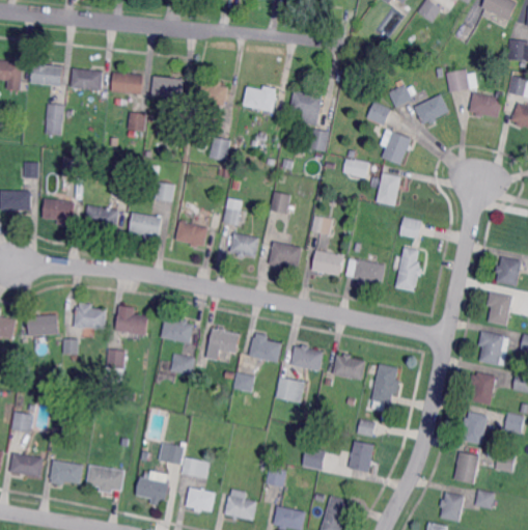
[(432,23),(417,12),(425,0),(427,0),(441,9),(432,23)]
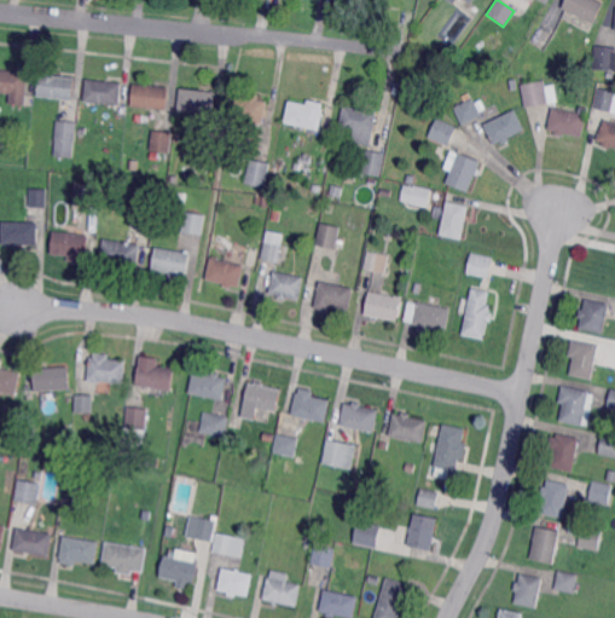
[(587,34),(560,19),(563,11),(560,9),(563,0),(595,0),(602,4),(587,34)]
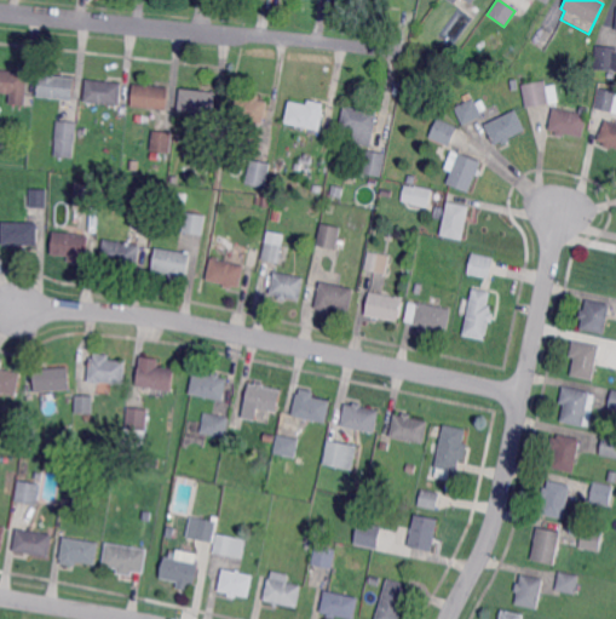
[(542,53),(527,44),(536,26),(553,35),(542,53)]
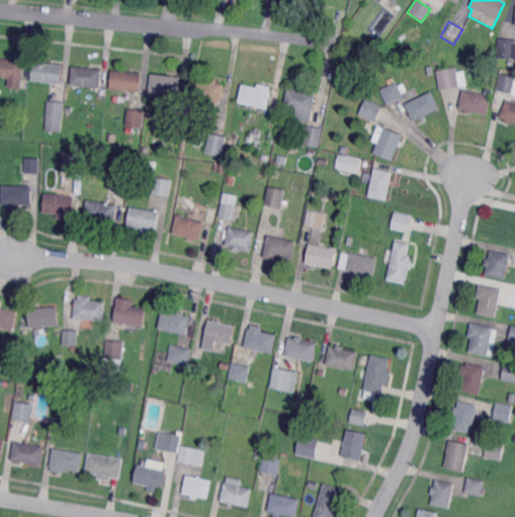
[(514,59),(496,57),(499,38),(514,40),(514,59)]
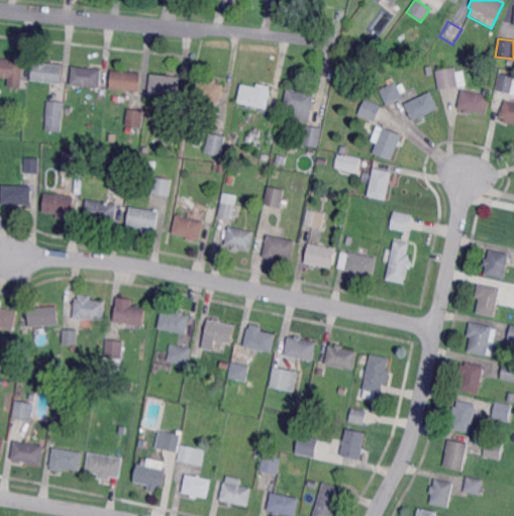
[(19,90),(6,88),(7,79),(0,78),(0,59),(22,62),(19,90)]
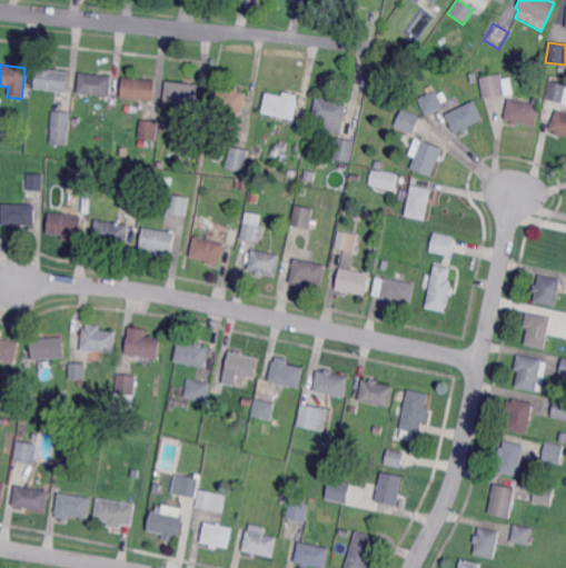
[(65,93),(32,90),(35,69),(67,72),(65,93)]
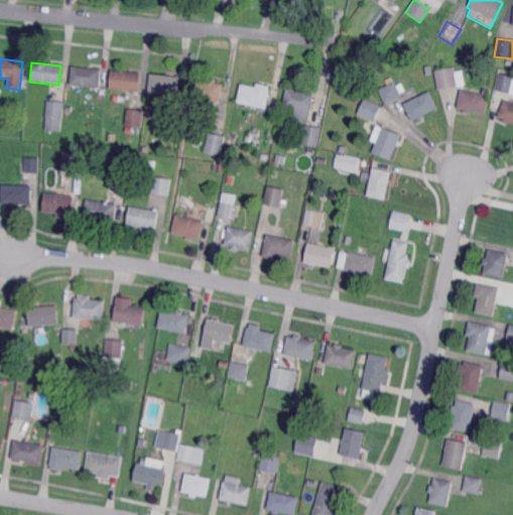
[(98,89),(69,86),(70,67),(100,70),(98,89)]
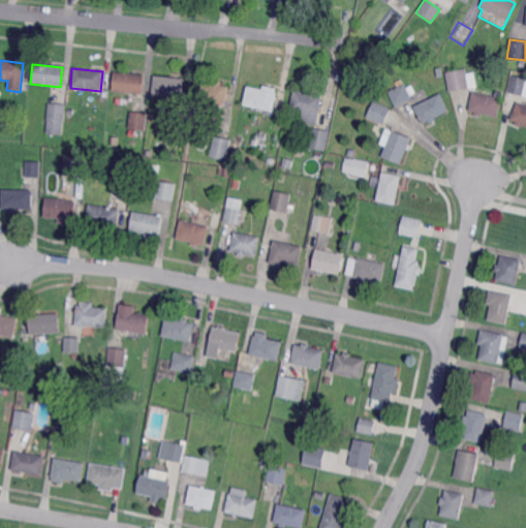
[(463,73),(471,72),(473,88),(444,92),(442,73),(462,70),(463,73)]
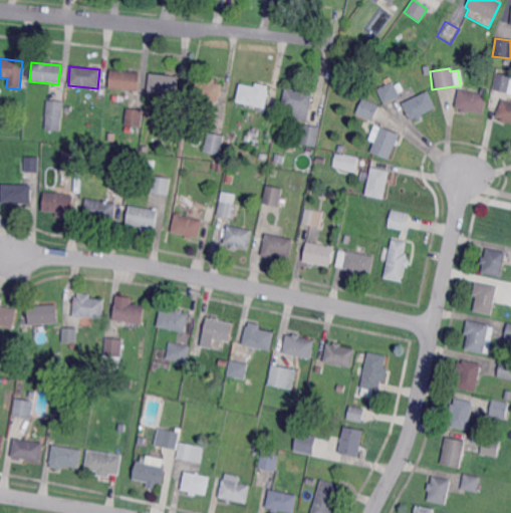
[(137,92),(107,89),(109,70),(139,73),(137,92)]
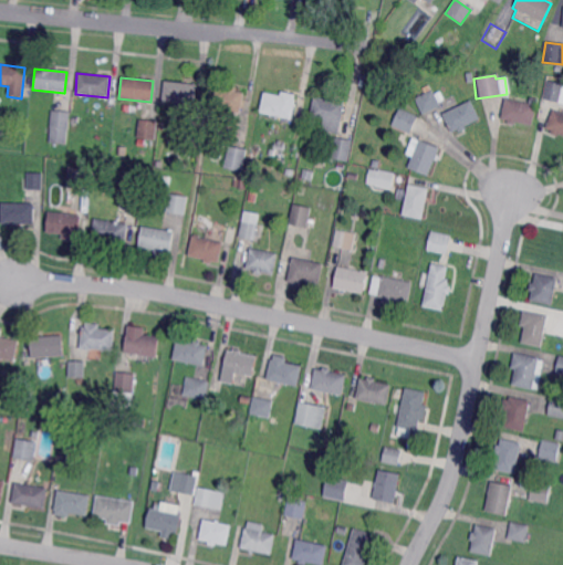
[(562,104),(541,100),(545,81),(562,84),(562,104)]
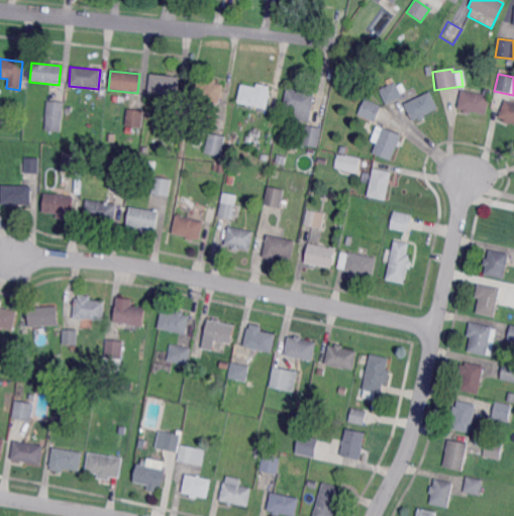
[(177,97),(146,94),(148,75),(179,78),(177,97)]
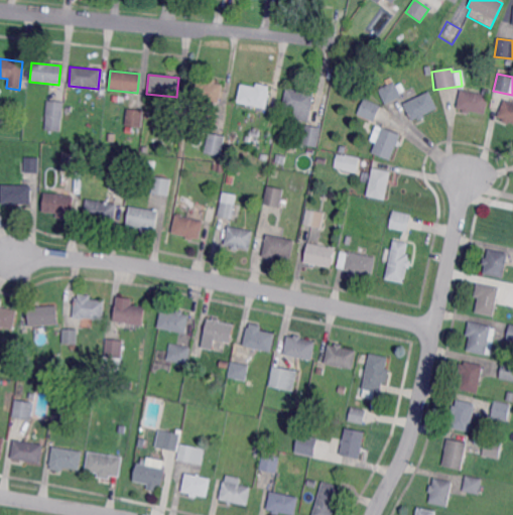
[(214,84),(222,86),(218,104),(193,99),(197,81),(206,83),(207,79),(215,80),(214,84)]
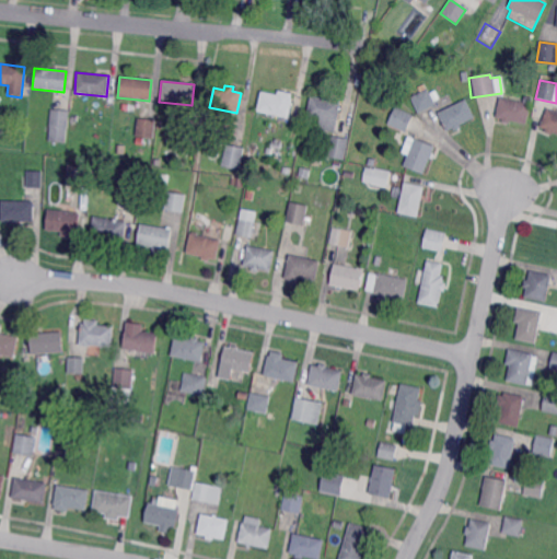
[(416,114),(409,97),(418,94),(416,89),(424,85),(433,106),(416,114)]
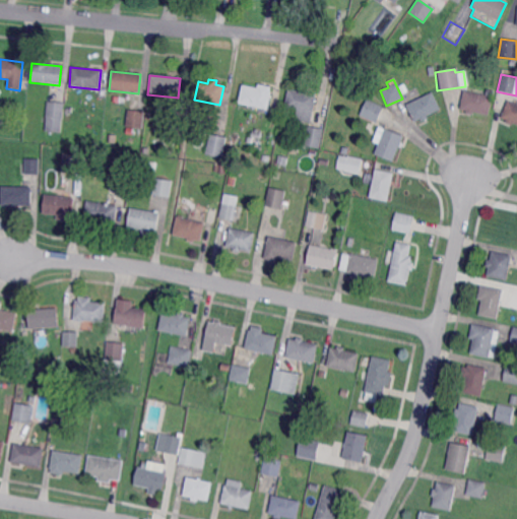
[(266,110),(238,104),(242,85),(257,88),(257,84),(271,87),(266,110)]
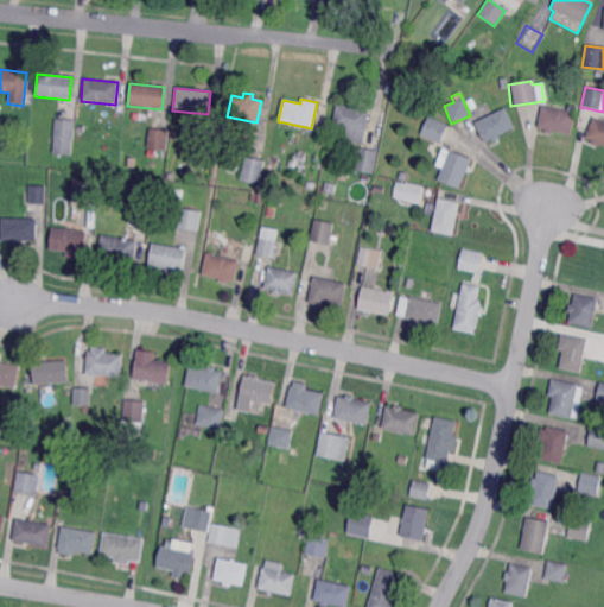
[(353,108),(354,105),(363,107),(362,111),(368,113),(362,144),(343,139),(345,130),(331,126),(336,105),(353,108)]
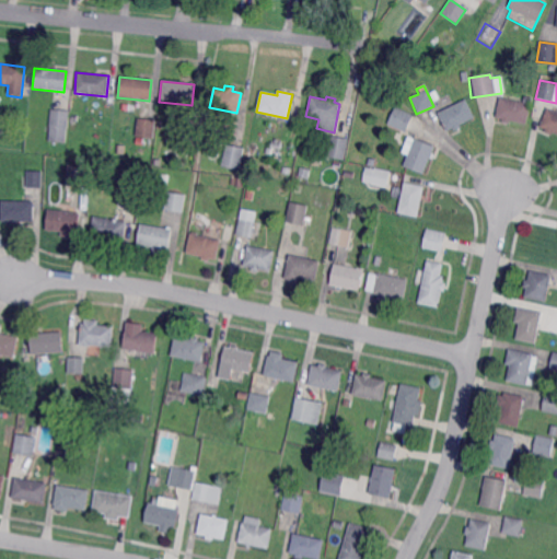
[(523,126),(507,123),(506,126),(498,124),(499,120),(492,119),(497,100),(519,104),(521,96),(529,97),(523,126)]
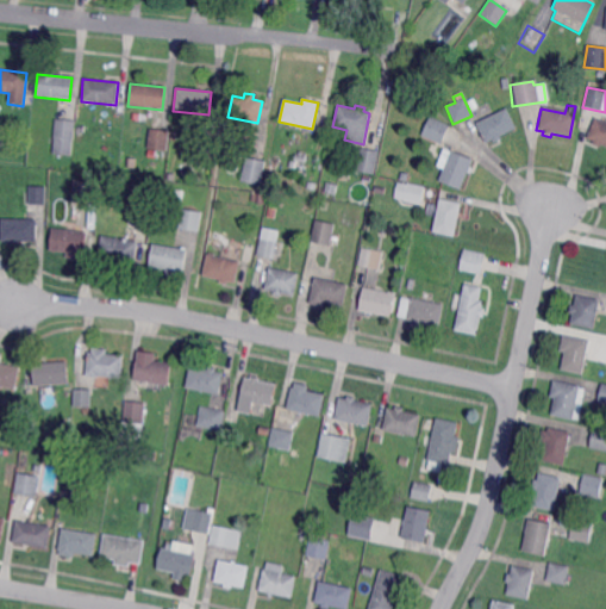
[(492,144),(491,141),(485,143),(475,124),(506,109),(516,129),(499,137),(500,140),(492,144)]
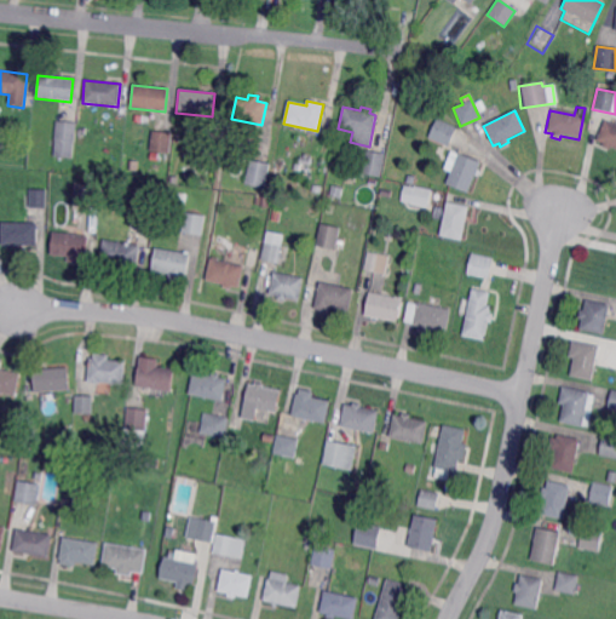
[(448,145),(429,137),(437,119),(456,127),(448,145)]
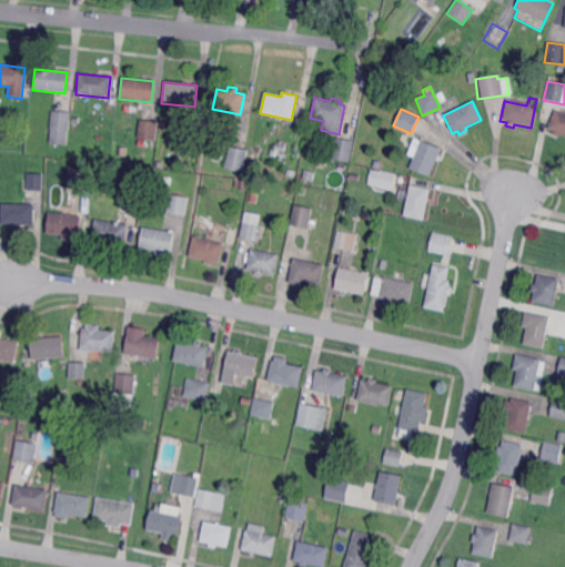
[(564,137),(560,135),(558,139),(551,135),(552,132),(546,130),(554,110),(564,114),(564,137)]
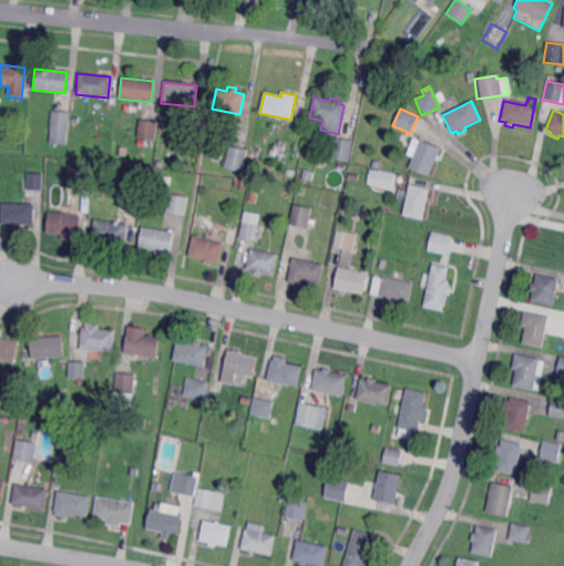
[(68,131),(65,131),(64,144),(48,143),(51,111),(69,113),(68,131)]
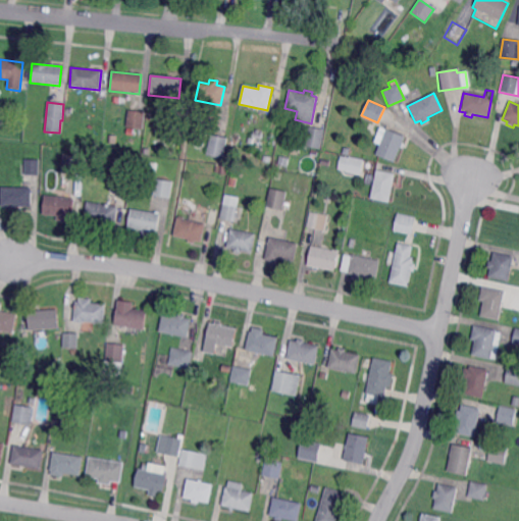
[(142,128),(124,126),(126,110),(144,112),(142,128)]
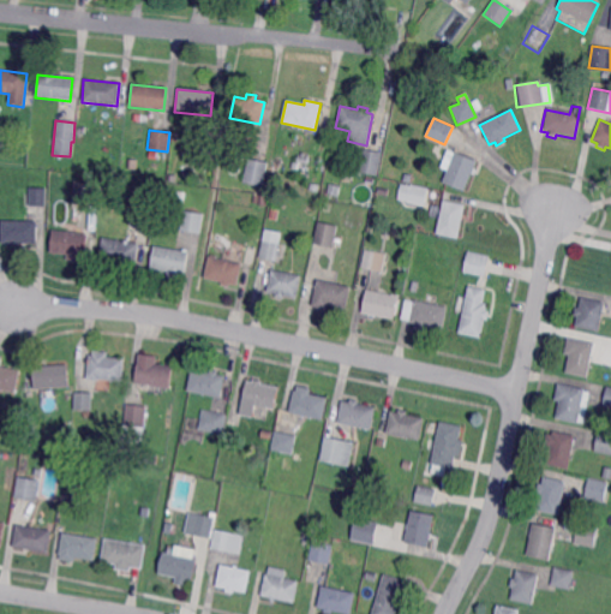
[(319,155),(311,153),(313,144),(322,147),(319,155)]
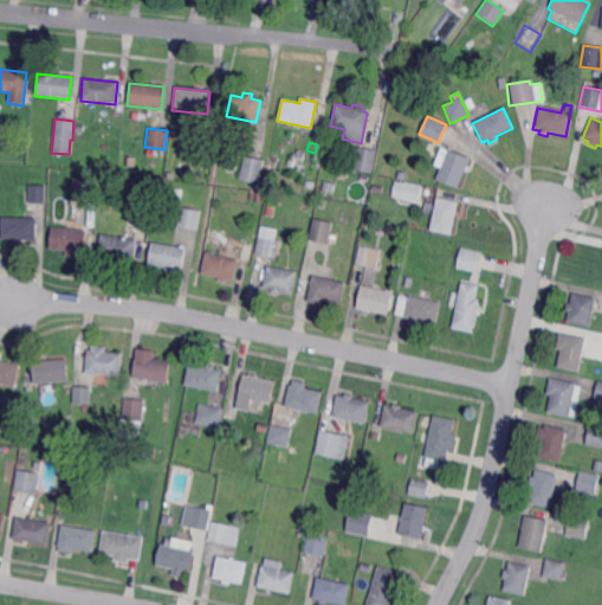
[(377,175),(353,171),(357,147),(375,152),(374,158),(381,159),(377,175)]
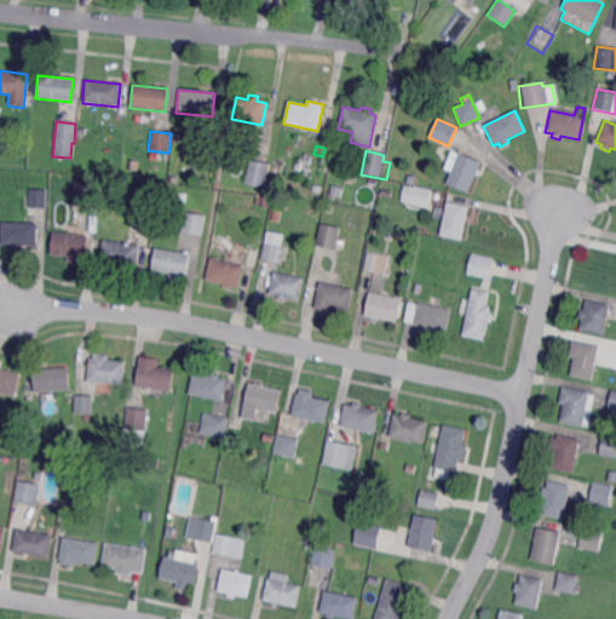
[(456,156),(456,154),(479,162),(466,194),(444,185),(450,171),(443,167),(449,154),(456,156)]
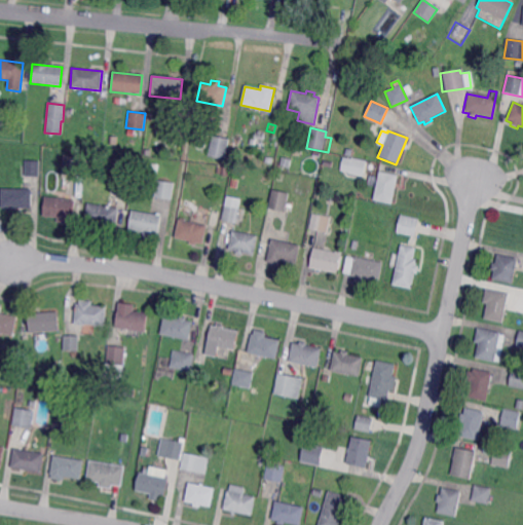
[(223,159),(206,156),(211,136),(228,139),(223,159)]
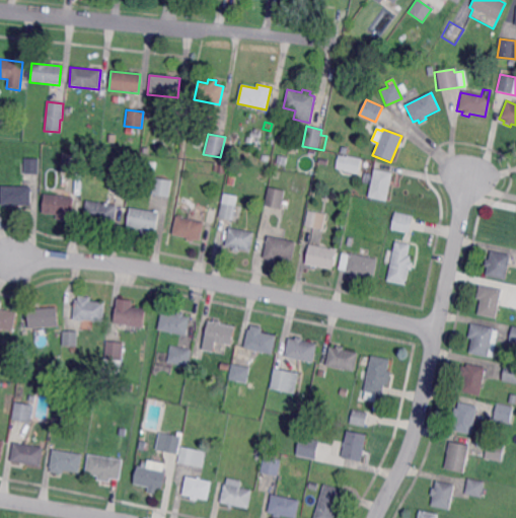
[(314,157),(307,155),(308,148),(315,150),(314,157)]
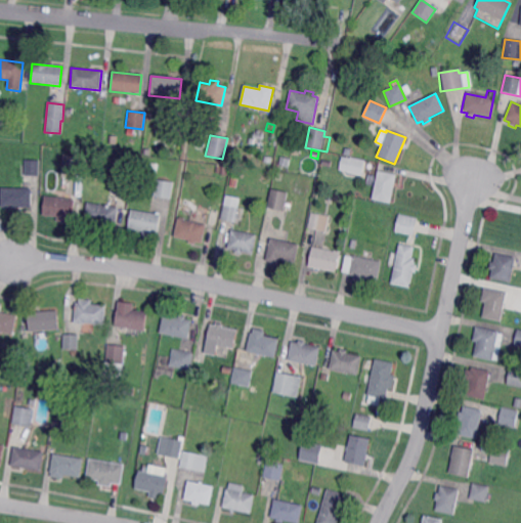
[(348,158),(363,162),(359,176),(345,173),(345,172),(337,170),(341,157),(348,158)]
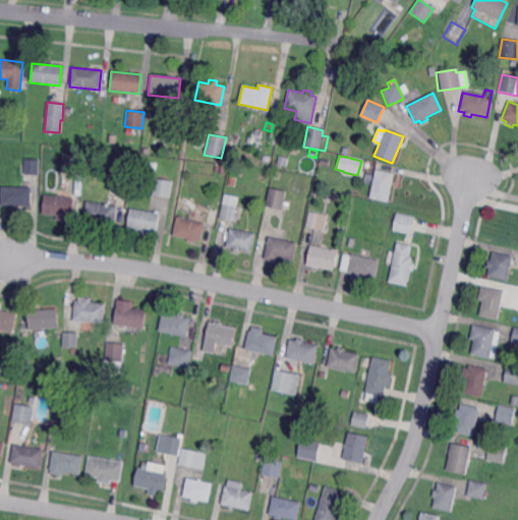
[(37,176),(22,176),(22,161),(37,161),(37,176)]
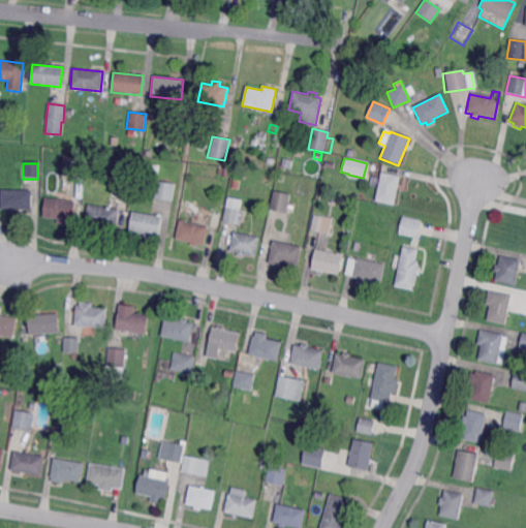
[(393,206),(374,202),(380,174),(399,177),(393,206)]
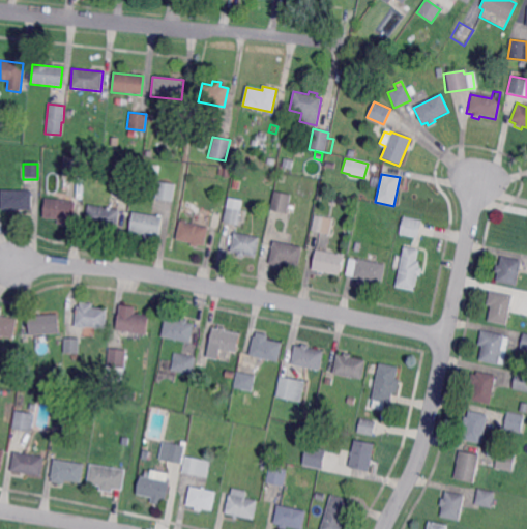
[(172,203),(153,200),(156,182),(175,184),(172,203)]
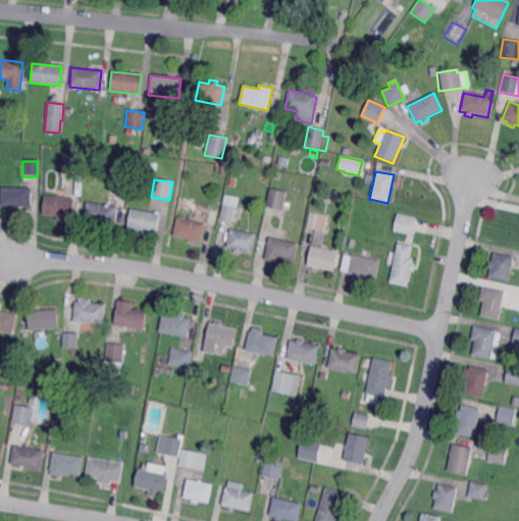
[(31,207),(0,207),(0,188),(31,189),(31,207)]
